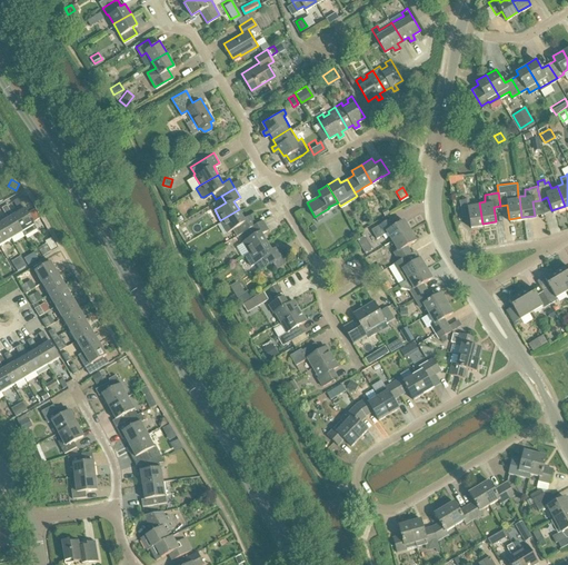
[(36,226),(33,221),(23,205),(22,206),(17,195),(11,198),(18,208),(11,212),(21,229),(23,234),(36,226)]
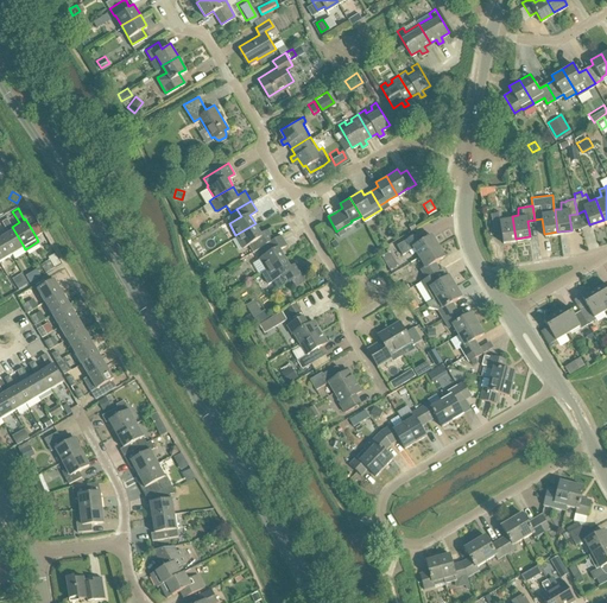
[(516,239),(512,216),(501,217),(500,210),(491,211),(492,227),(500,226),(503,241),(516,239)]
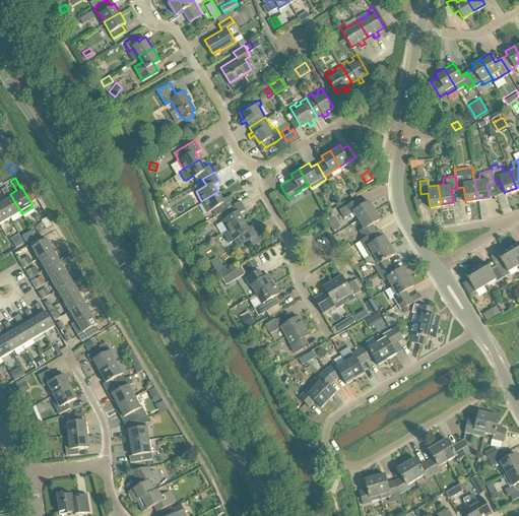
[(9,215),(19,209),(10,194),(5,185),(0,187),(6,196),(0,200),(9,215)]
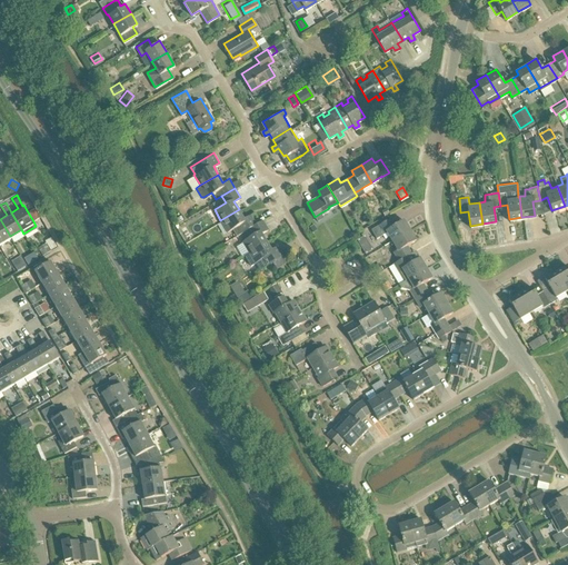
[(239,209),(220,220),(227,230),(232,228),(236,235),(249,227),(256,222),(250,214),(243,217),(239,209)]
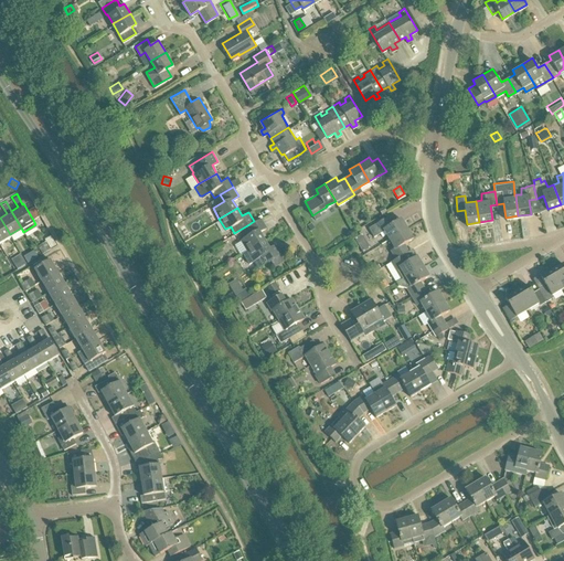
[(389,237),(406,226),(401,217),(392,222),(387,214),(374,222),(369,225),(373,234),(380,231),(382,234),(385,232),(389,237)]
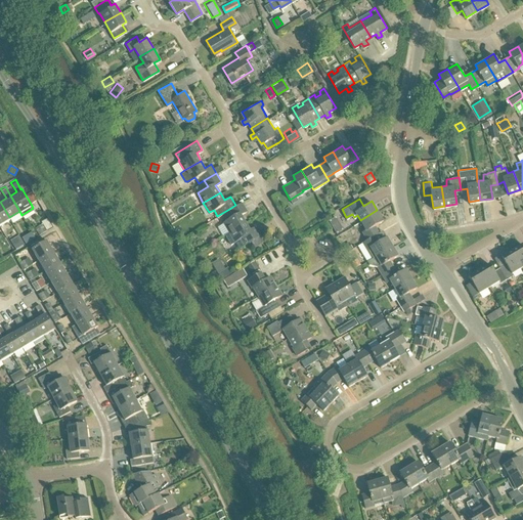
[(0,221),(9,217),(0,202),(0,221)]
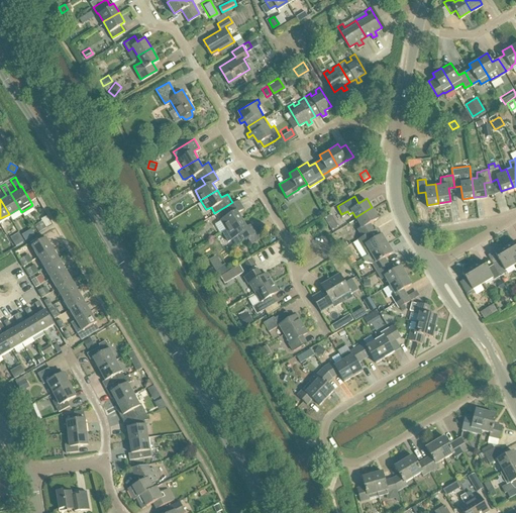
[(225,227),(241,218),(237,211),(243,207),(238,199),(232,202),(226,206),(229,212),(220,218),(225,227)]
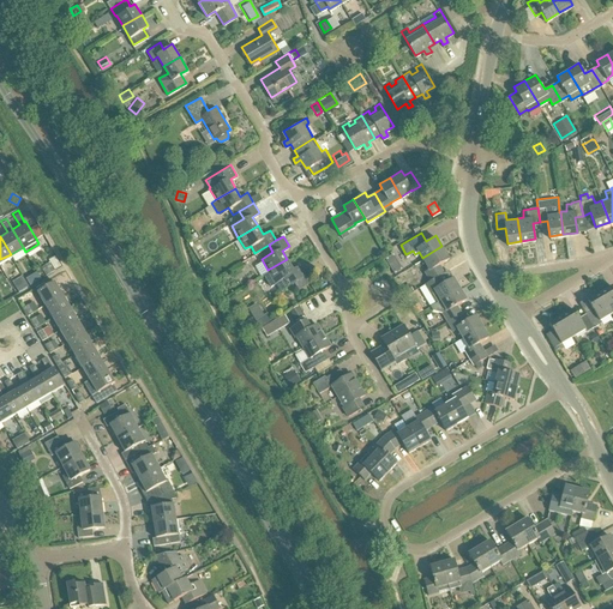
[(442,246),(422,258),(428,267),(424,270),(425,272),(430,279),(438,273),(443,271),(438,263),(449,257),(442,246)]
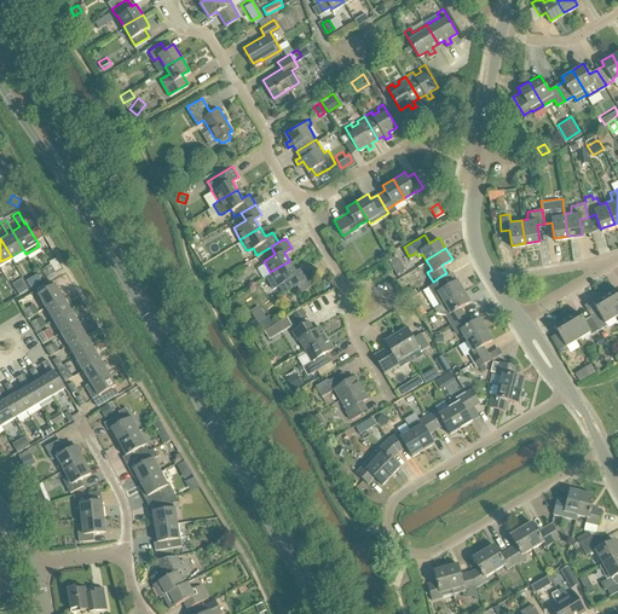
[(393,254),(386,259),(394,272),(402,268),(393,254)]
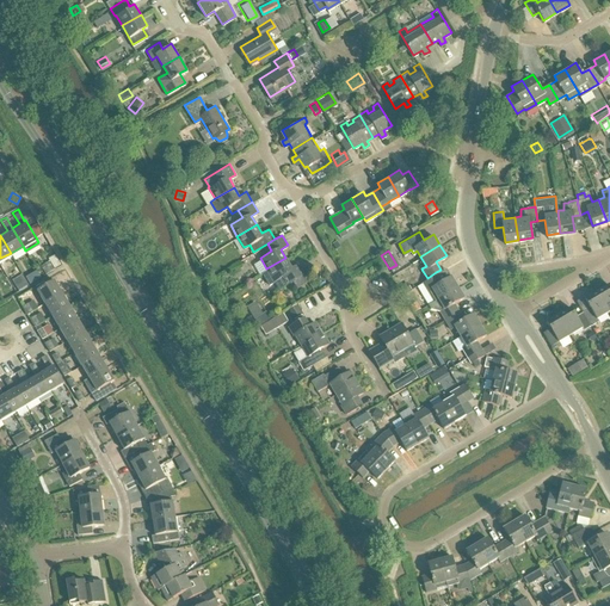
[(39,264),(44,272),(54,267),(53,266),(60,263),(54,252),(47,255),(49,259),(39,264)]
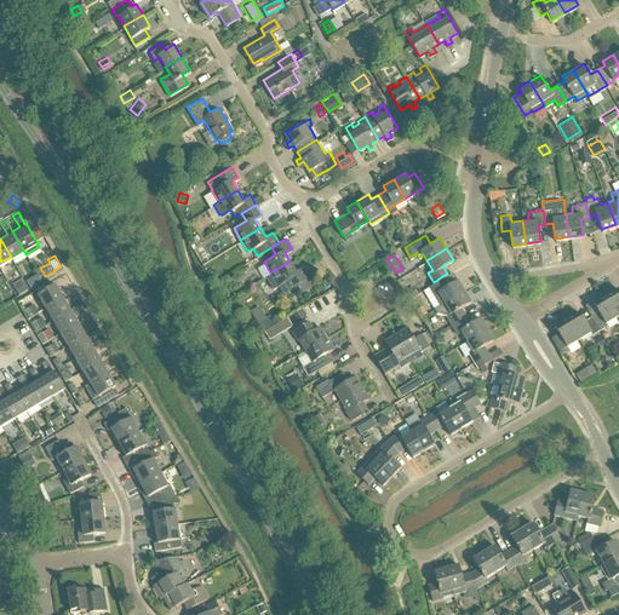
[(270,272),(265,276),(271,287),(278,283),(282,291),(294,285),(297,283),(301,291),(313,283),(308,276),(309,276),(302,265),(296,270),(290,262),(270,272)]
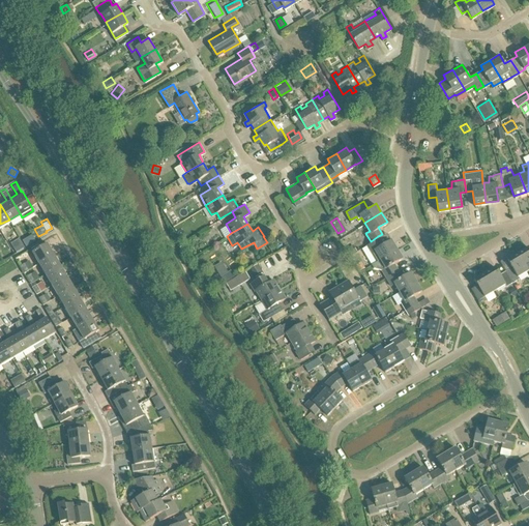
[(371,241),(362,245),(364,250),(369,247),(371,252),(375,250),(379,258),(397,247),(390,238),(382,243),(378,236),(371,241)]
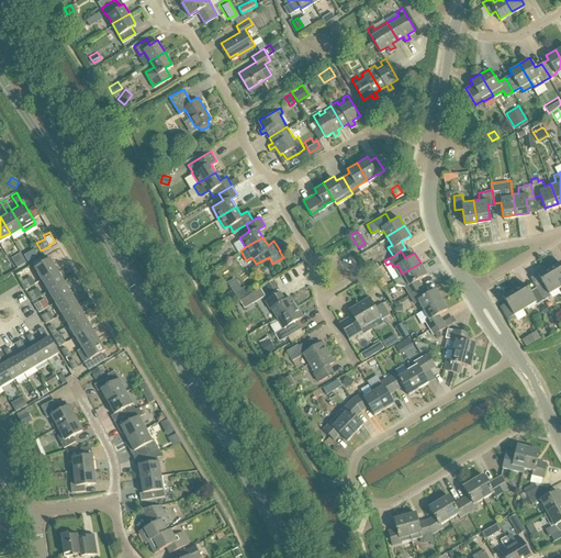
[(56,267),(49,256),(33,266),(40,277),(56,267)]
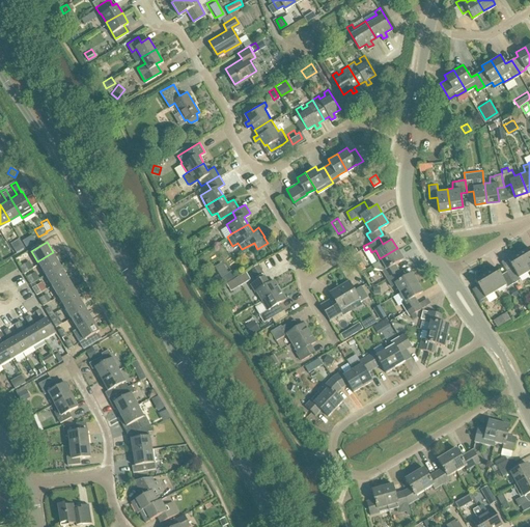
[(351,253),(357,249),(353,244),(346,247),(351,253)]
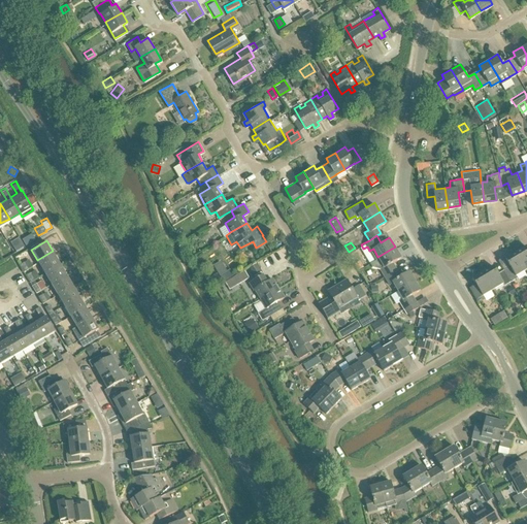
[(525,267),(526,266),(526,247),(525,244),(515,251),(525,267)]
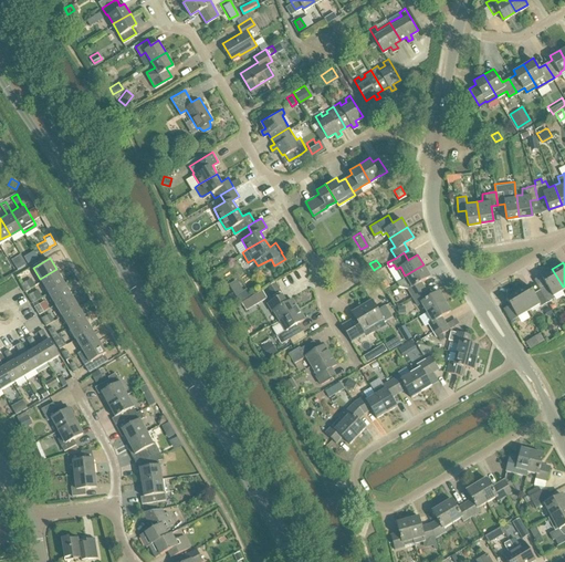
[(420,280),(429,274),(424,264),(405,276),(396,281),(398,283),(407,287),(411,294),(425,288),(420,280)]
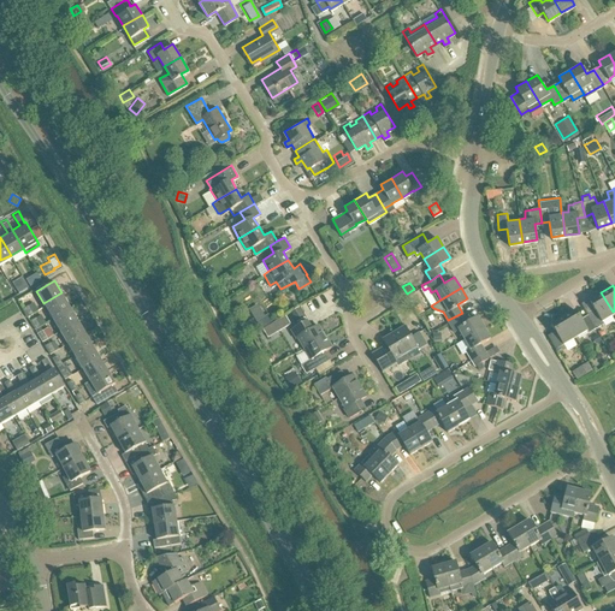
[(69,306),(61,292),(43,303),(51,316),(69,306)]
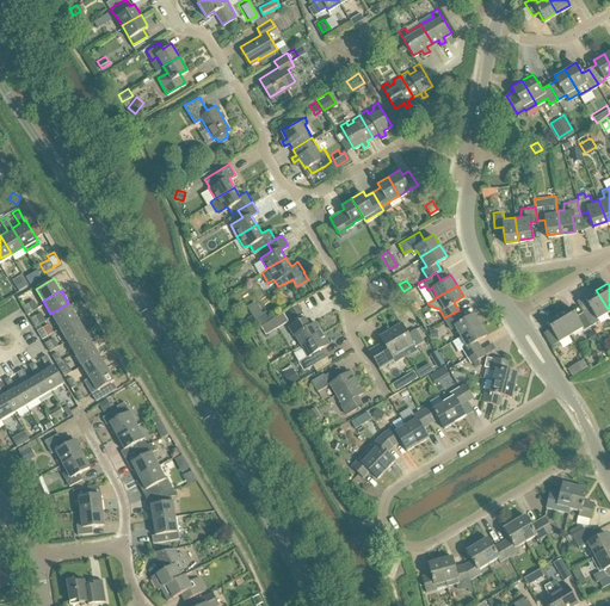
[(596,316),(608,309),(596,290),(584,297),(590,305),(583,310),(590,323),(598,319),(596,316)]
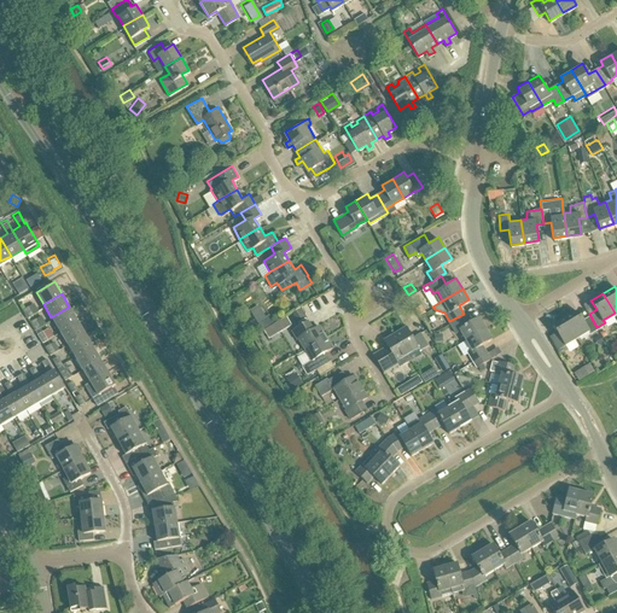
[(257,302),(248,308),(260,327),(273,320),(268,311),(265,314),(257,302)]
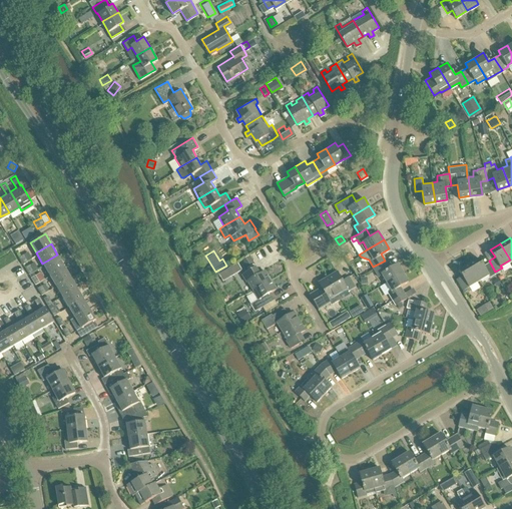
[(250,251),(241,258),(246,267),(257,261),(250,251)]
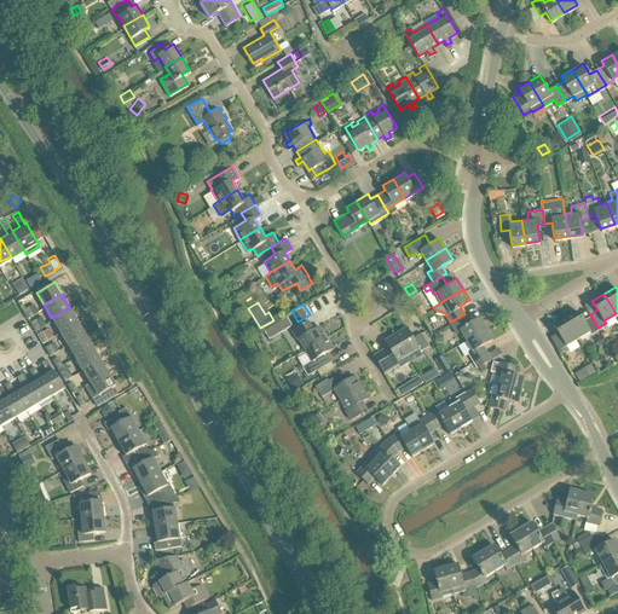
[(27,316),(32,312),(27,305),(22,307),(27,316)]
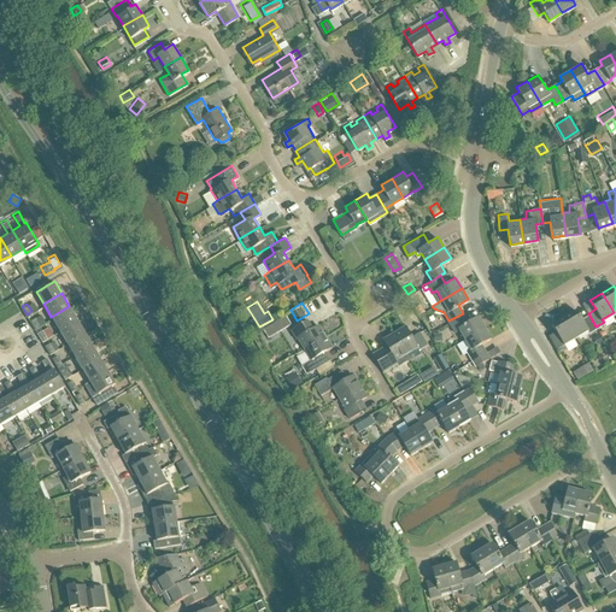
[(76,318),(69,306),(51,317),(58,329),(76,318)]
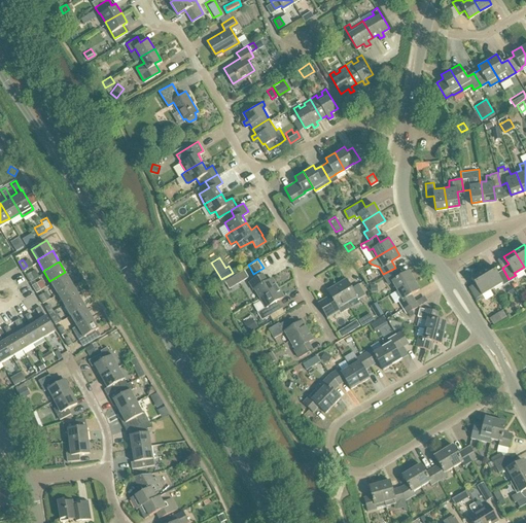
[(496,271),(491,264),(481,270),(491,287),(501,281),(502,283),(509,279),(502,268),(496,271)]
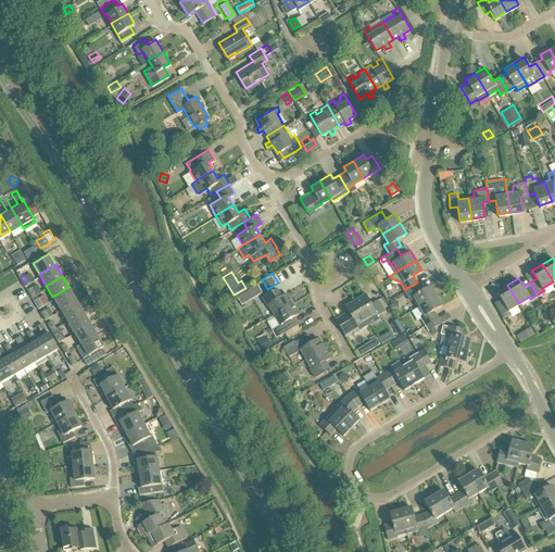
[(436,293),(430,284),(421,289),(417,283),(404,289),(410,298),(413,296),(418,304),(436,293)]
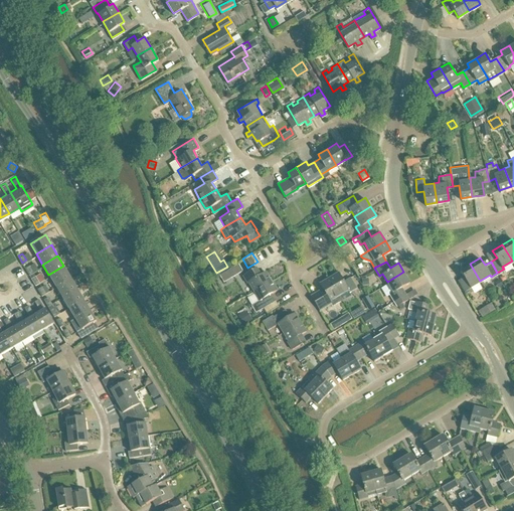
[(231,275),(240,270),(236,263),(227,268),(231,275)]
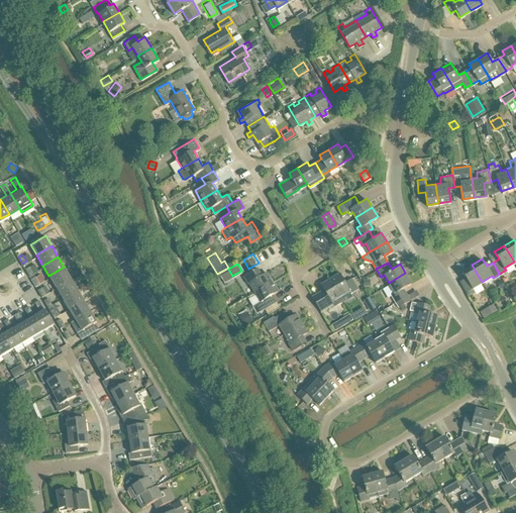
[(28,274),(32,272),(28,265),(24,267),(28,274)]
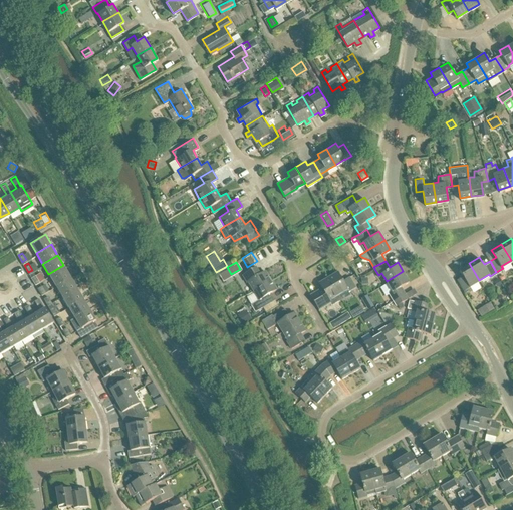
[(479,280),(469,263),(459,269),(463,276),(457,280),(464,291),(471,287),(469,285),(479,280)]
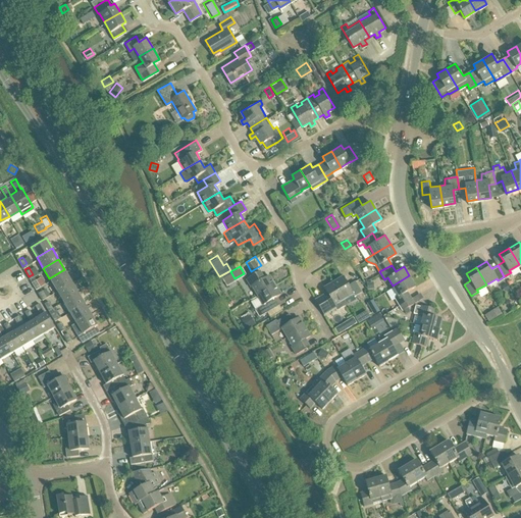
[(71,279),(64,269),(49,278),(56,289),(71,279)]
